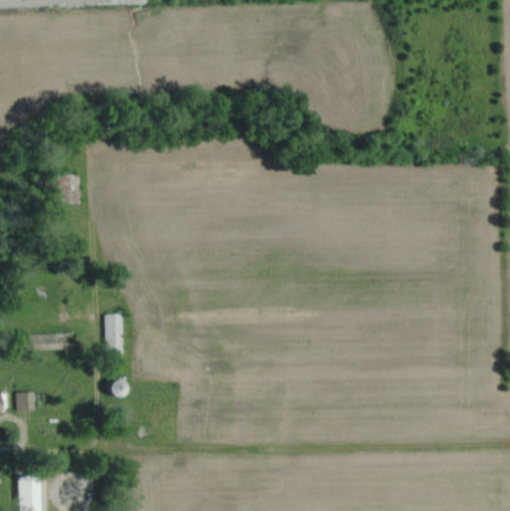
[(80,202),(79,174),(59,175),(60,203),(80,202)]
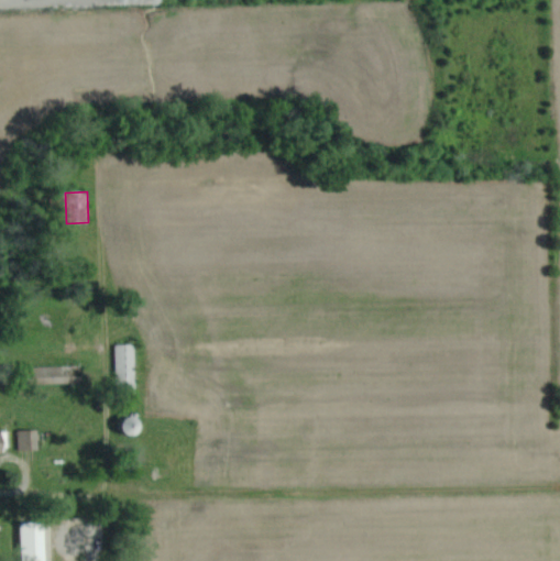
[(134,345),(116,345),(116,388),(135,388),(134,345)]
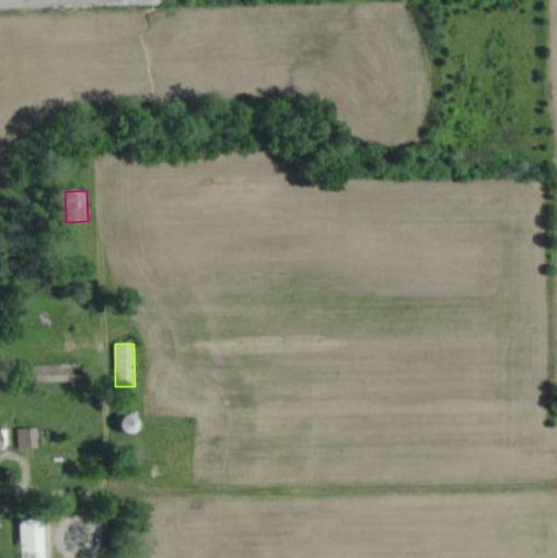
[(123,433),(140,430),(138,414),(120,416),(123,433)]
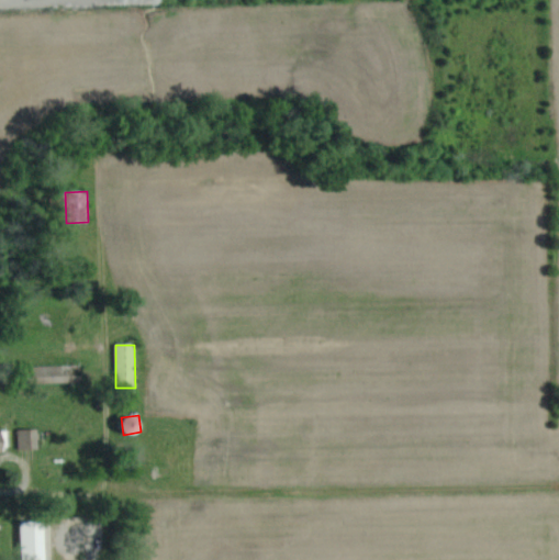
[(37,429),(17,430),(18,450),(37,449),(37,429)]
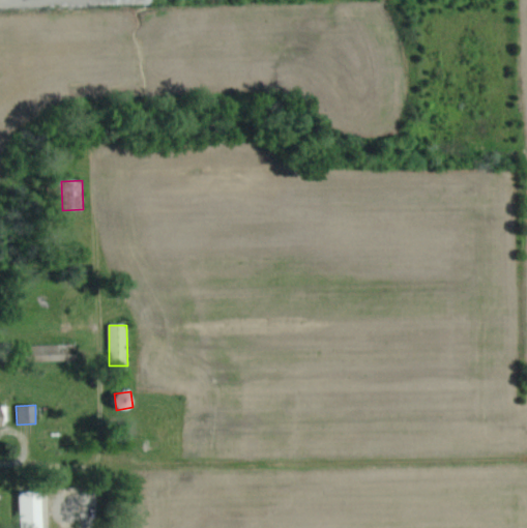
[(42,527),(41,492),(20,492),(20,527),(42,527)]
